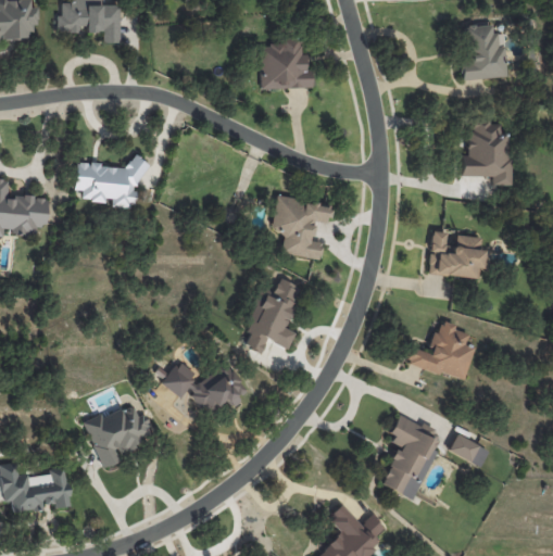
[(0,0),(0,39),(35,38),(34,25),(39,25),(38,8),(32,8),(30,0),(0,0)]
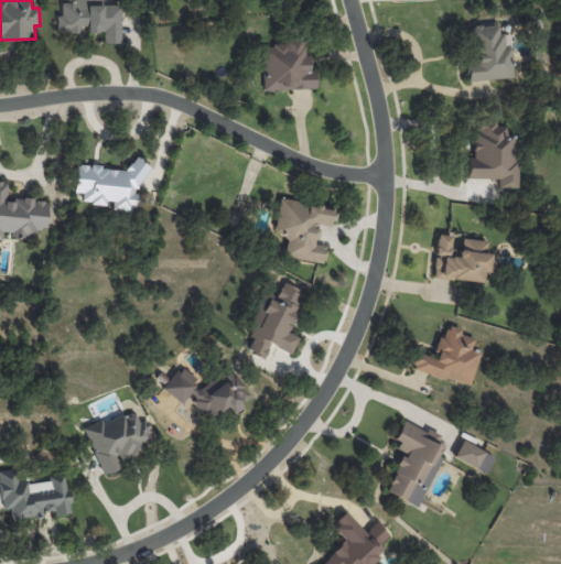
[(122,43),(122,4),(104,6),(103,0),(63,0),(64,15),(58,15),(60,33),(105,33),(105,43),(122,43)]
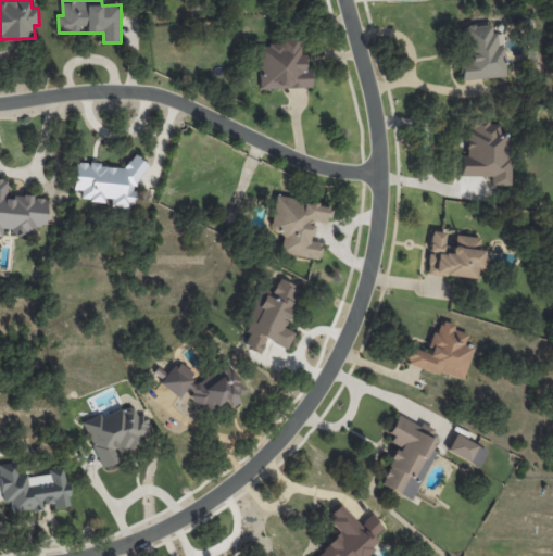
[(507,77),(505,46),(497,46),(495,24),(463,26),(467,79),(507,77)]
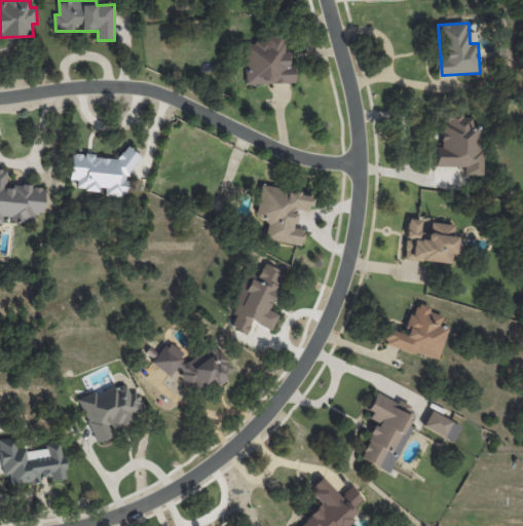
[(296,83),(295,65),(292,66),(291,51),(285,51),(285,38),(246,39),(247,84),(296,83)]
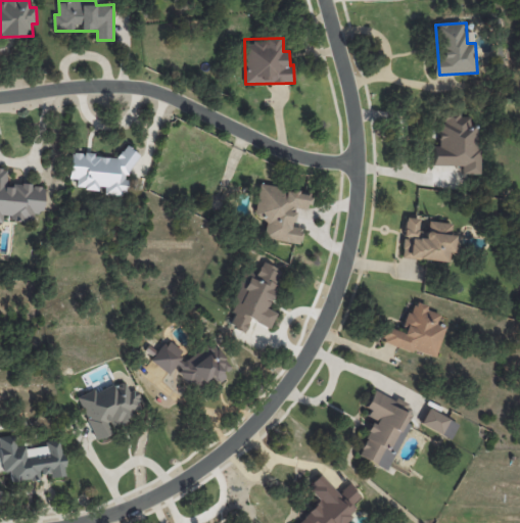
[(433,165),(464,165),(464,174),(480,174),(481,122),(462,121),(462,116),(445,116),(445,124),(440,124),(439,147),(433,147),(433,165)]
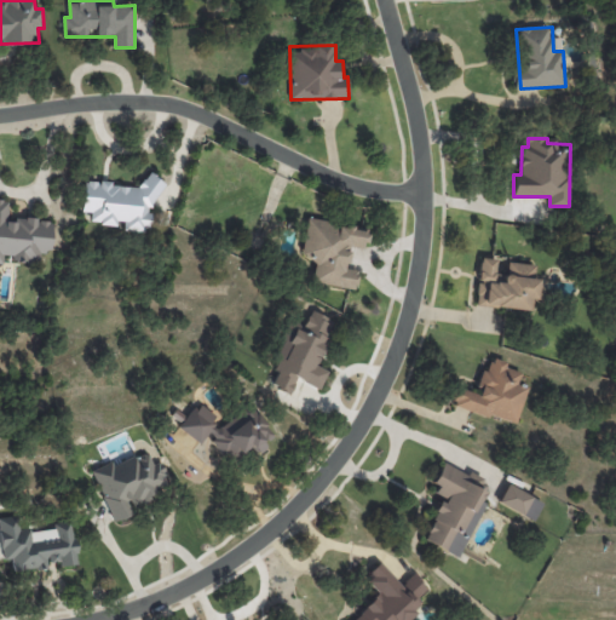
[(154,233),(157,178),(145,177),(145,187),(87,182),(85,212),(93,212),(92,223),(122,225),(122,230),(154,233)]
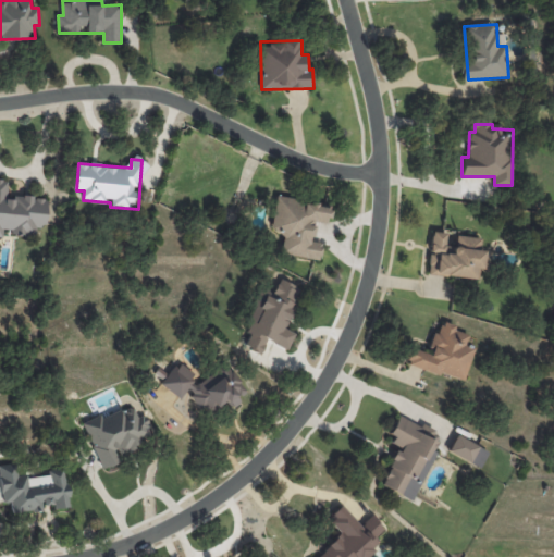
[(48,198),(9,196),(10,180),(0,178),(0,236),(4,237),(4,233),(37,235),(37,225),(47,226),(48,198)]
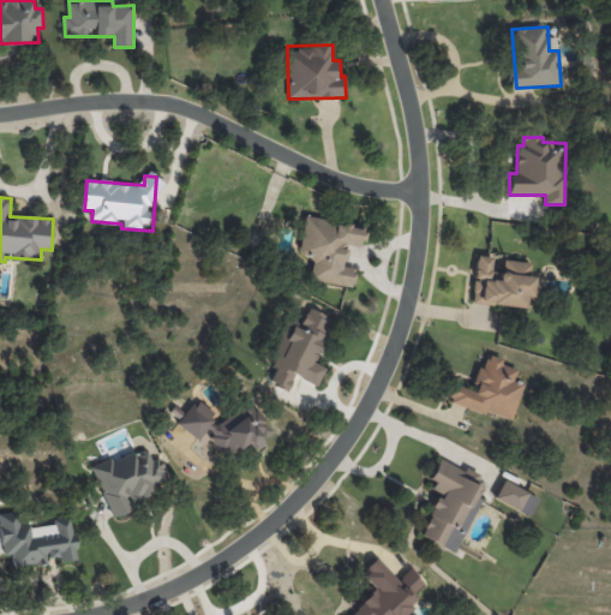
[(354,287),(357,268),(345,266),(349,244),(363,246),(366,227),(306,216),(299,255),(315,257),(311,280),(354,287)]
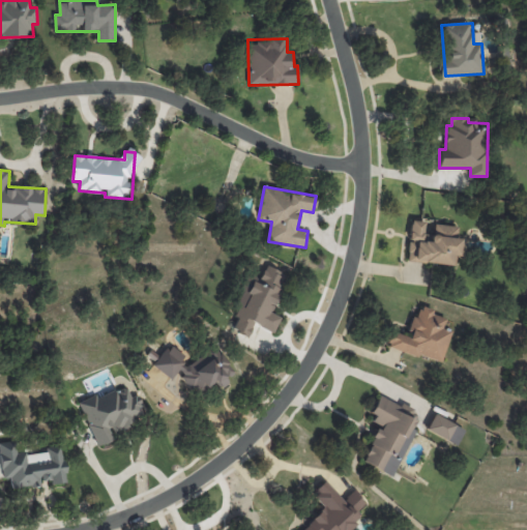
[(458,265),(461,226),(435,224),(435,234),(426,233),(427,222),(412,221),(408,261),(458,265)]
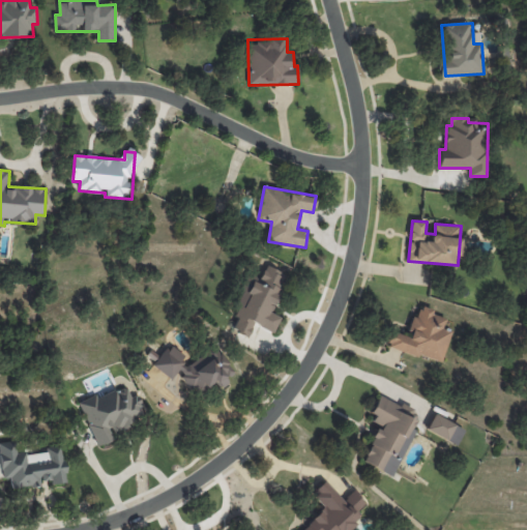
[(289,274),(268,264),(261,278),(252,273),(232,314),(239,318),(234,328),(249,336),(255,323),(274,333),(283,317),(270,311),(289,274)]
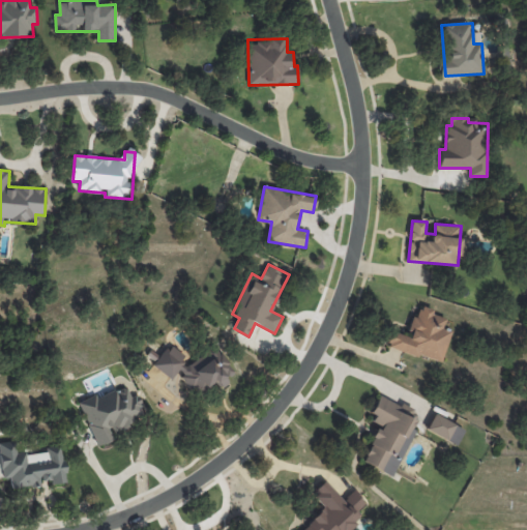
[(442,363),(452,331),(444,328),(448,316),(421,307),(419,317),(414,316),(408,335),(392,330),(387,346),(442,363)]
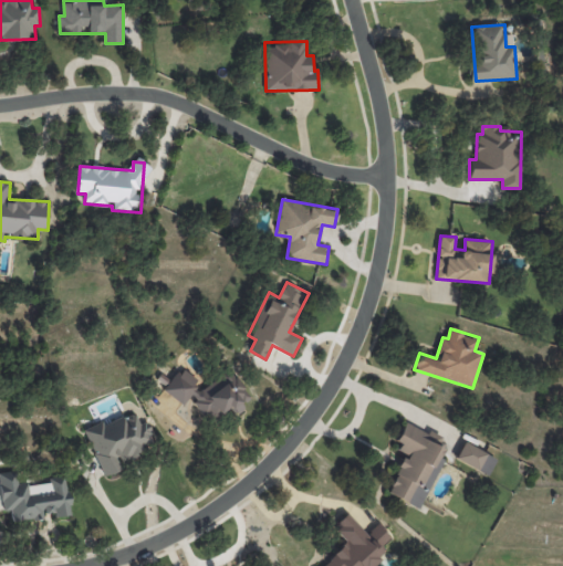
[(201,380),(183,367),(165,390),(185,405),(201,380)]
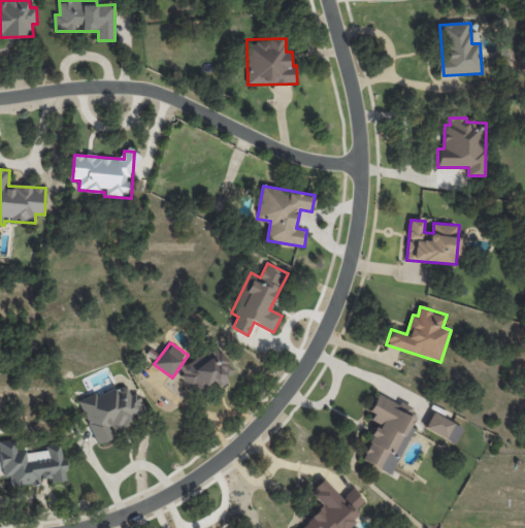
[(178,366),(192,393),(226,376),(233,372),(220,345),(178,366)]
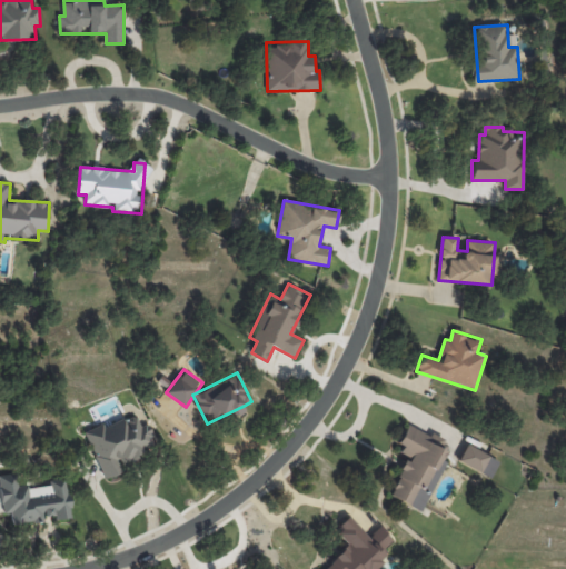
[(86,431),(107,479),(123,471),(120,463),(157,448),(148,426),(144,428),(137,413),(108,427),(106,423),(86,431)]
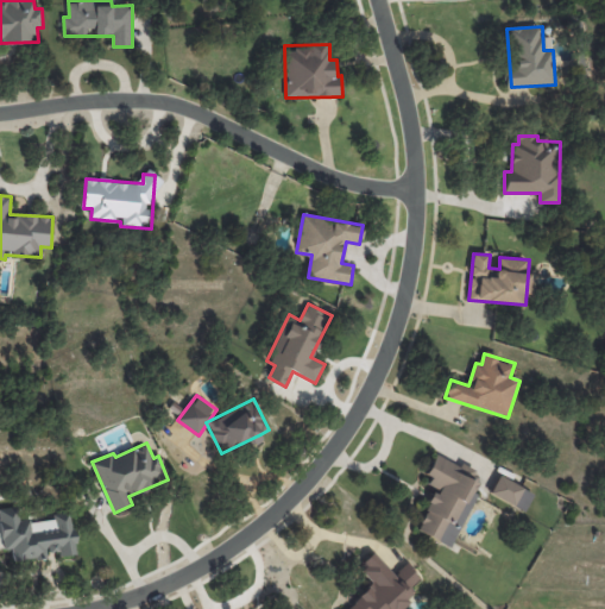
[(451,548),(478,494),(472,491),(481,475),(438,453),(423,481),(438,488),(416,531),(451,548)]
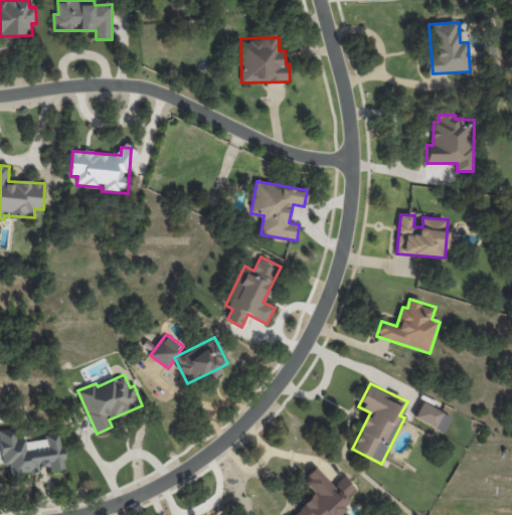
[(415,417),(445,433),(454,417),(424,401),(415,417)]
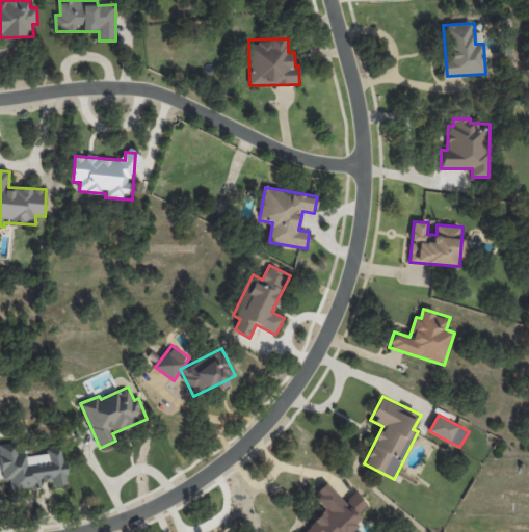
[(63,447),(48,449),(49,454),(27,456),(26,444),(0,446),(0,448),(3,480),(11,479),(12,490),(43,487),(42,482),(53,481),(53,486),(68,485),(63,447)]
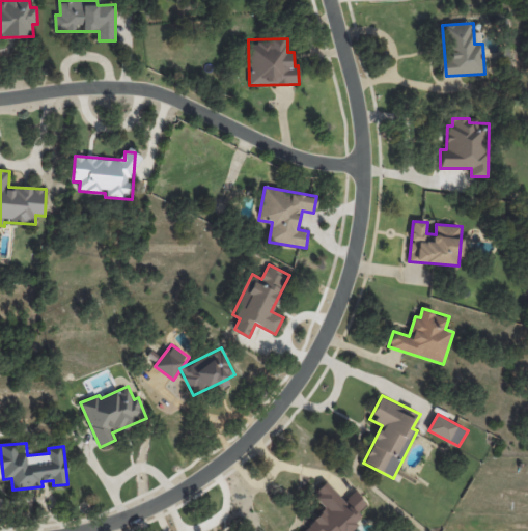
[(327,510),(301,530),(348,530),(372,510),(357,491),(344,501),(329,483),(314,495),(327,510)]
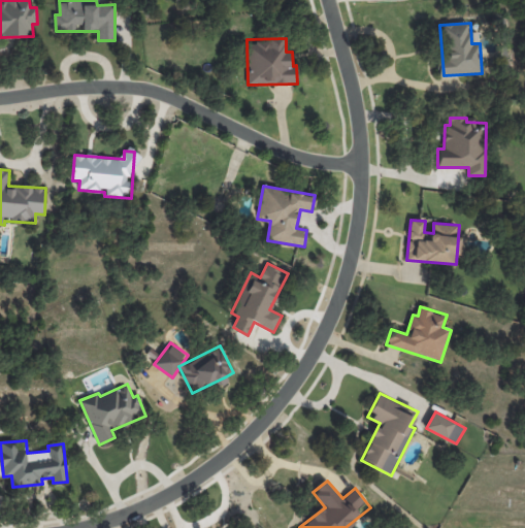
All buildings are outlined.
